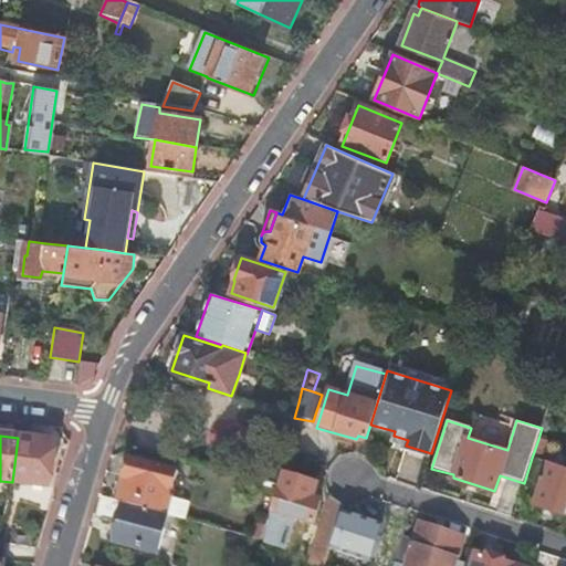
[(391,441),(406,446),(408,440),(394,436),(391,441)]
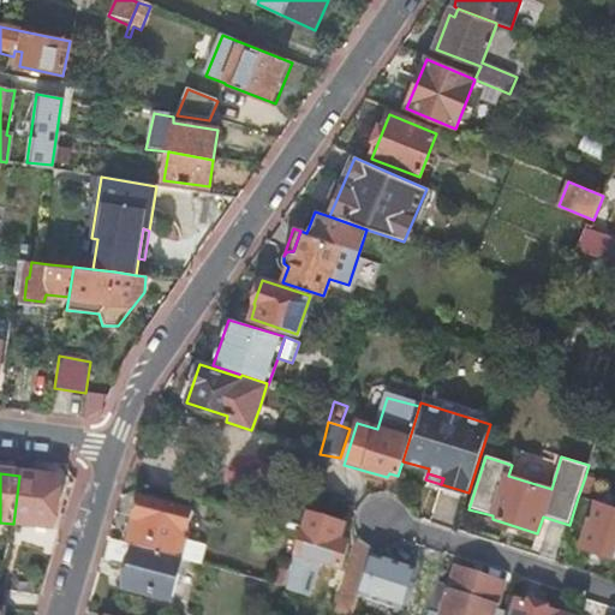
[(57,481),(19,476),(13,524),(51,529),(57,481)]
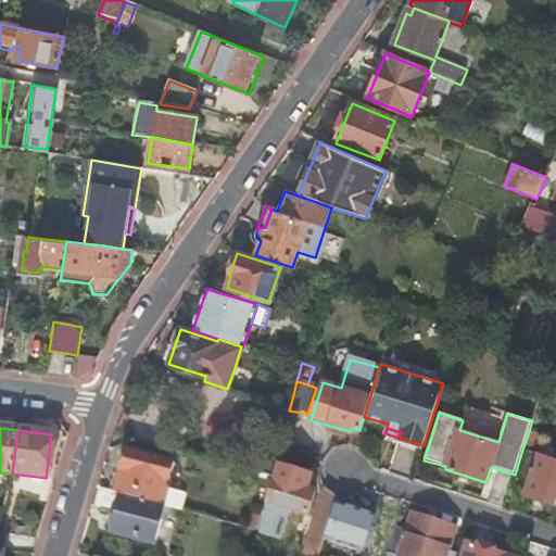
[(515,475),(509,490),(555,504),(555,459),(538,454),(532,453),(538,434),(529,431),(522,450),(515,475)]
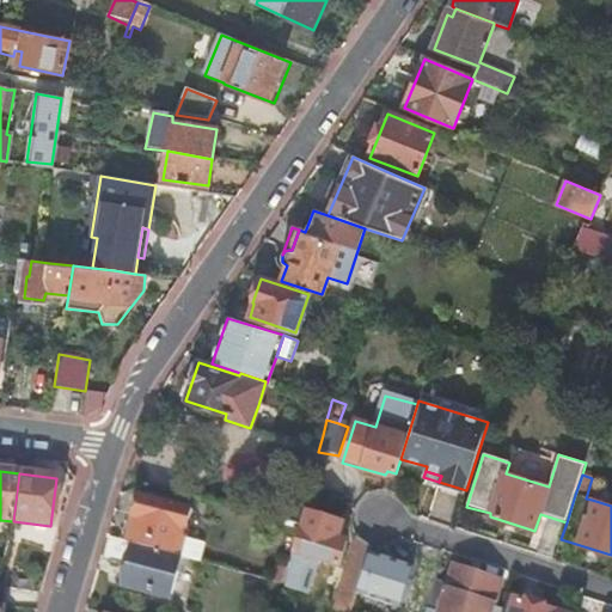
[(611,506),(611,494),(595,489),(592,500),(611,506)]
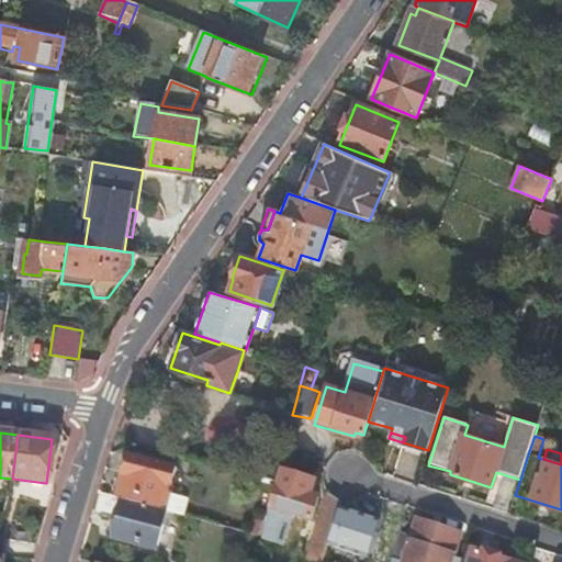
[(166,514),(170,495),(178,469),(130,458),(119,499),(124,502),(166,514)]
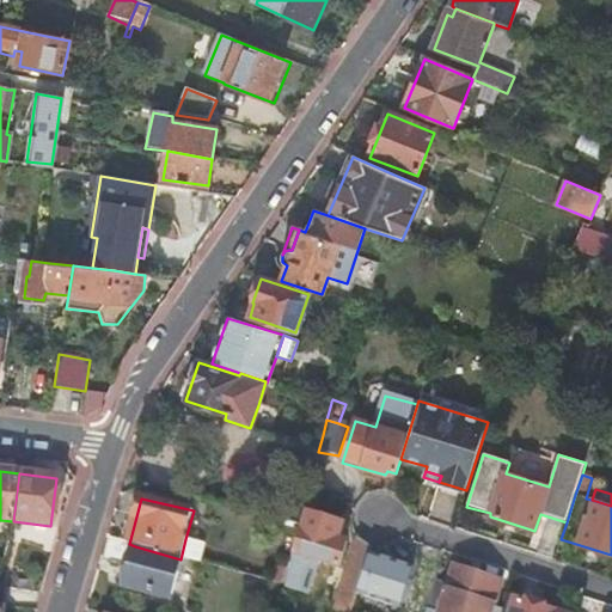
[(324,563),(340,568),(348,543),(340,540),(344,524),(306,513),(306,514),(294,554),(324,563)]
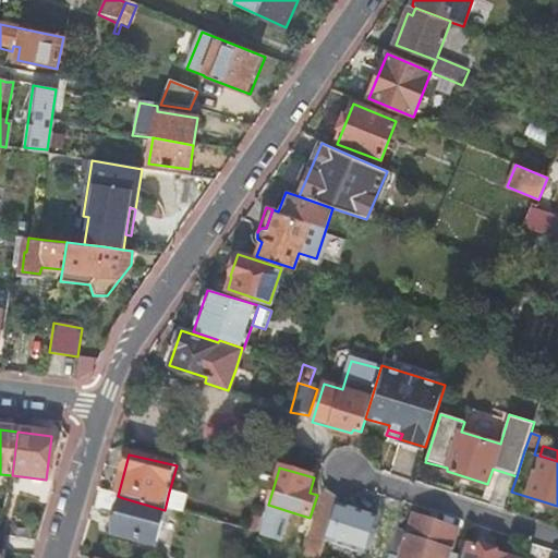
[(169,492),(165,510),(182,514),(187,497),(169,492)]
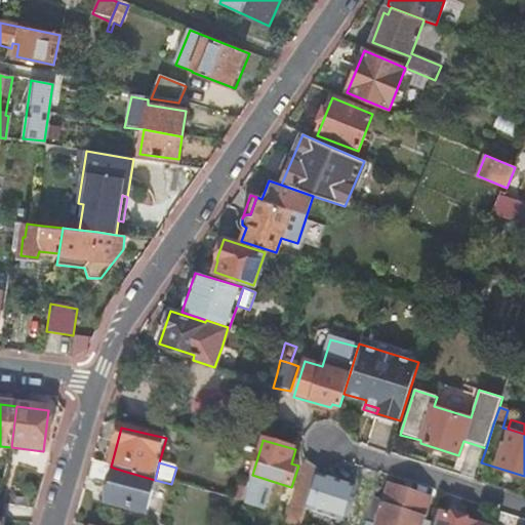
[(287,524),(303,524),(308,511),(318,476),(320,472),(318,471),(315,469),(312,468),(310,465),(308,463),(287,524)]
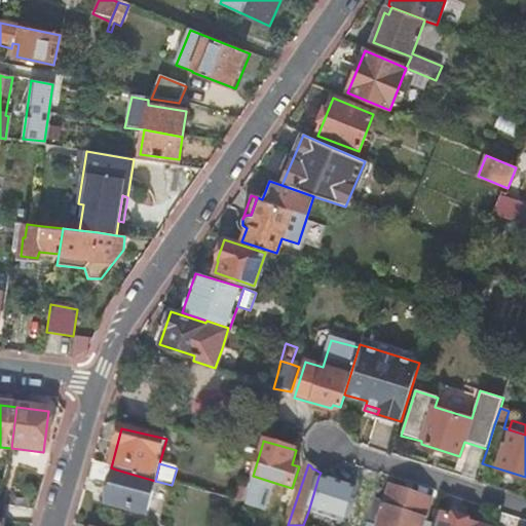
[(146,516),(155,481),(116,470),(106,505),(146,516)]
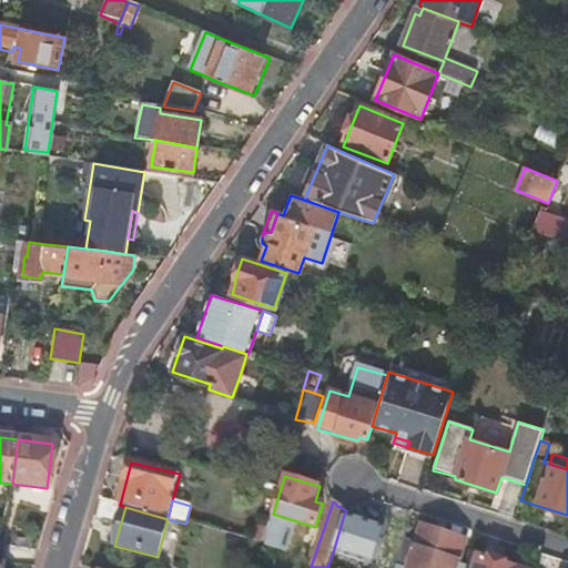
[(301,523),(273,514),(269,527),(297,536),(301,523)]
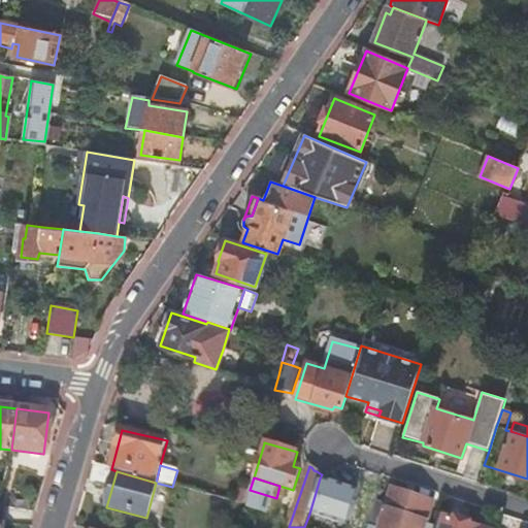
[(320,479),(309,514),(344,525),(356,490),(320,479)]
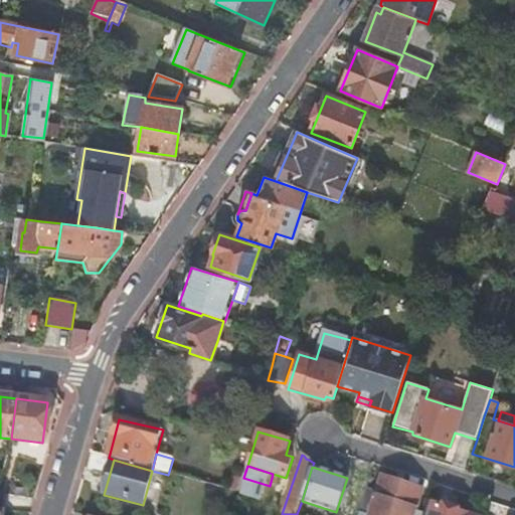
[(382,479),(371,475),(358,514),(413,514),(422,490),(382,478),(382,479)]
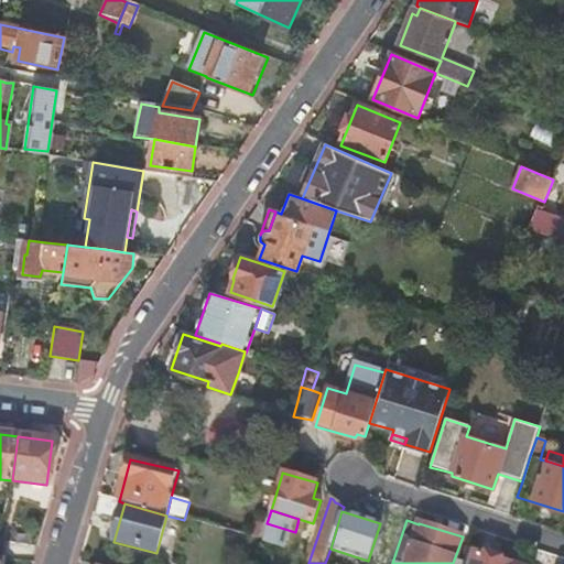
[(262,541),(266,527),(255,524),(251,538),(262,541)]
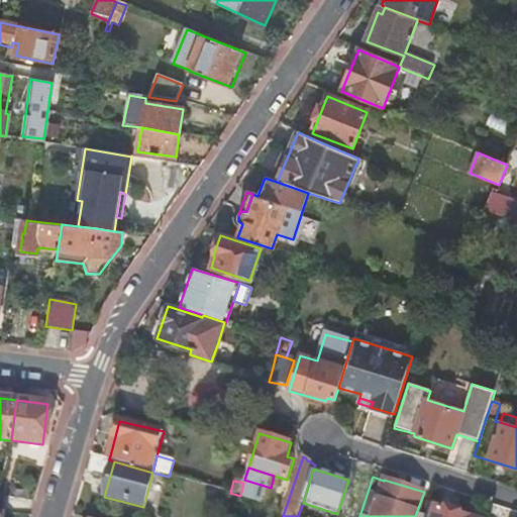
[(469,516),(434,506),(431,516),(469,516)]
